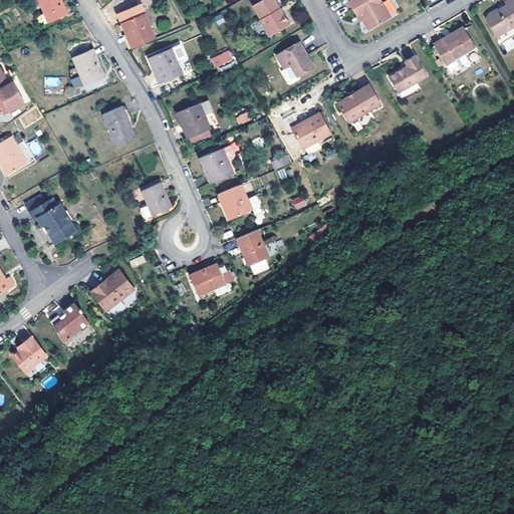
[(61,0),(39,0),(49,22),(68,14),(61,0)]
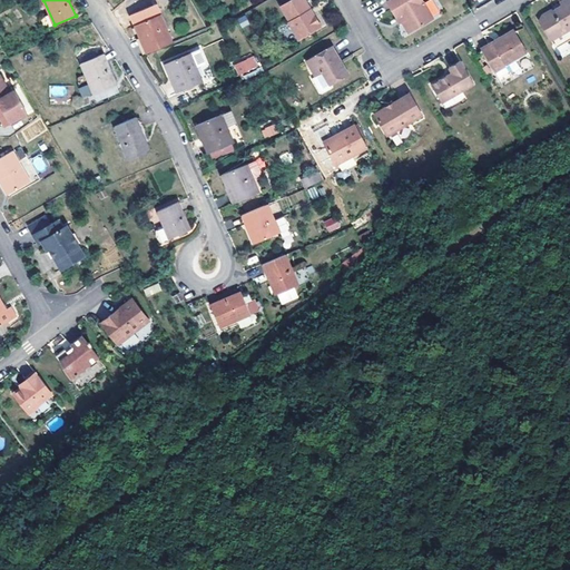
[(300,43),(322,29),(313,15),(311,17),(308,13),(311,11),(304,0),(295,0),(281,9),(290,23),(288,25),(300,43)]
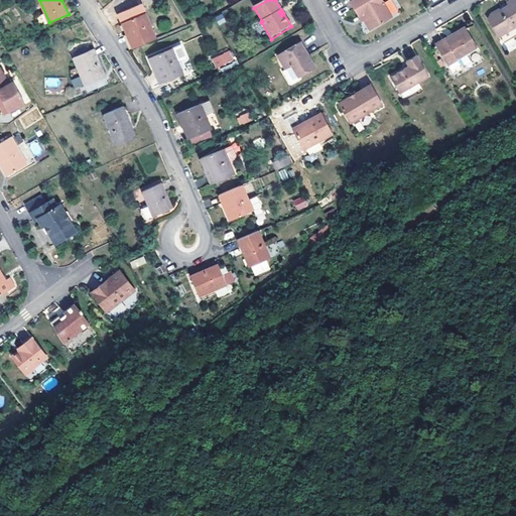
[(356,0),(352,3),(361,18),(365,16),(368,21),(366,22),(373,33),(395,20),(382,0),(356,0)]
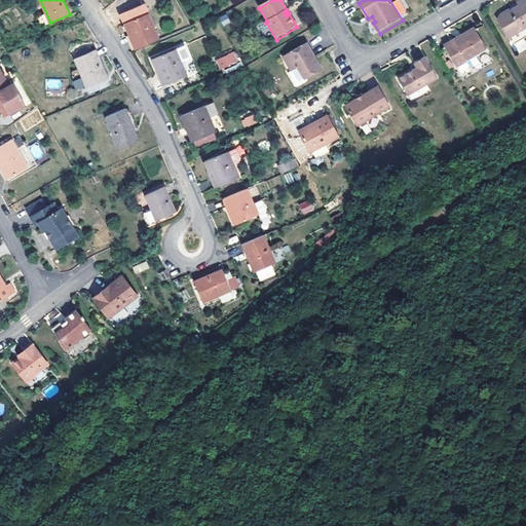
[(523,32),(525,36),(525,4),(521,7),(523,12),(515,16),(514,14),(503,21),(501,26),(509,39),(523,32)]
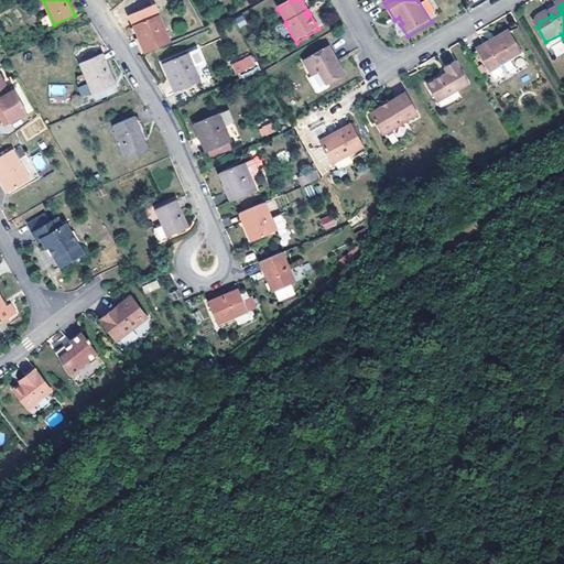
[(561,13),(559,8),(550,13),(551,15),(552,18),(561,13)]
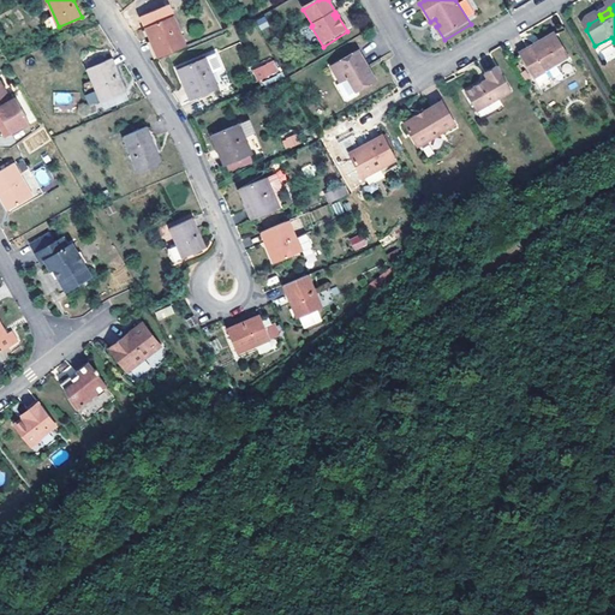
[(157,39),(165,55),(187,46),(175,16),(147,28),(153,41),(157,39)]
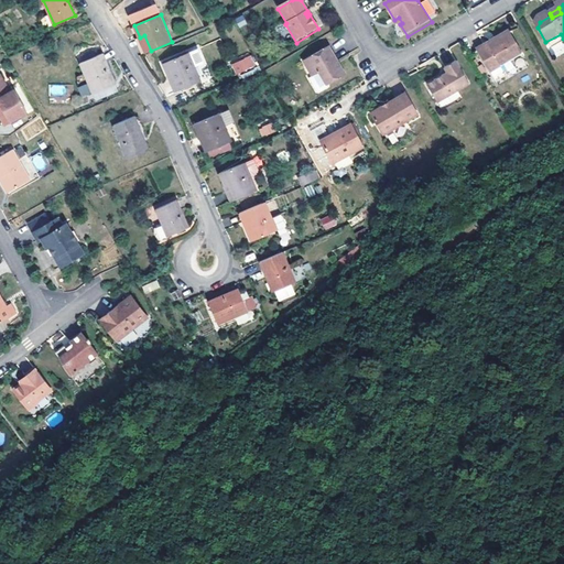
[(235,19),(239,28),(247,24),(243,15),(235,19)]
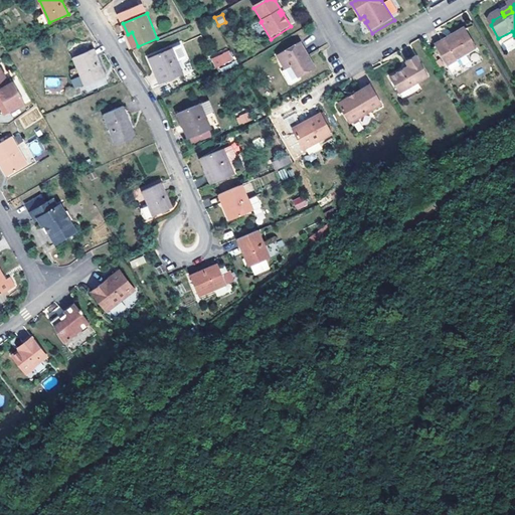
[(512,31),(498,38),(501,43),(514,35),(512,31)]
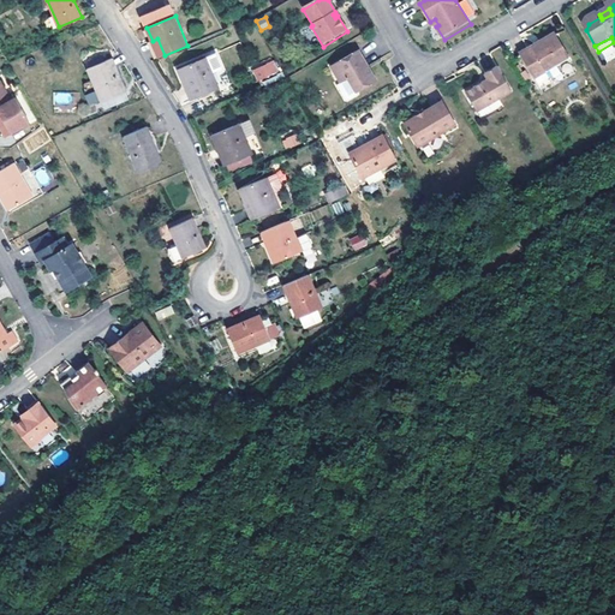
[(153,41),(160,58),(165,55),(157,39),(153,41)]
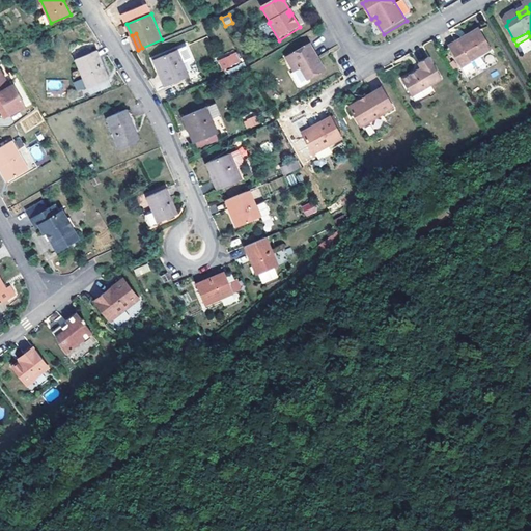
[(482,36),(470,42),(471,45),(465,48),(464,46),(457,49),(452,54),(463,72),(473,66),(474,70),(495,57),(482,36)]
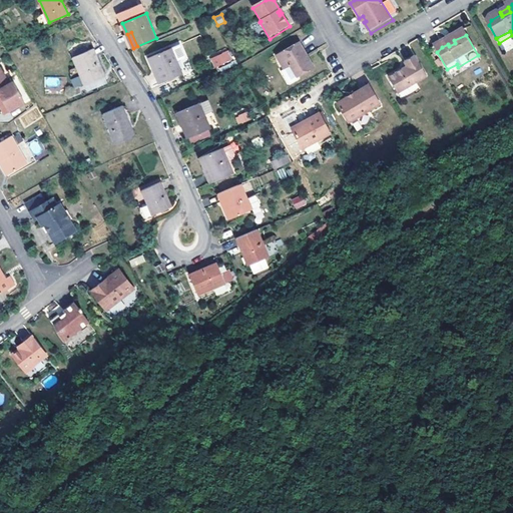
[(172,47),(149,57),(154,68),(158,66),(164,80),(183,72),(177,60),(186,56),(180,44),(172,47)]
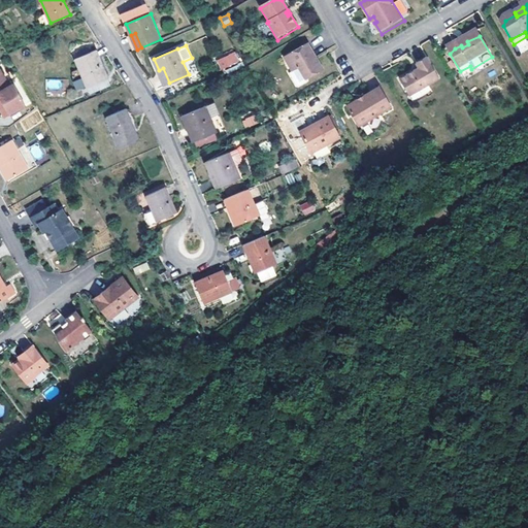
[(306,81),(324,71),(319,64),(317,65),(315,61),(317,60),(308,45),(285,59),(294,73),(290,75),(297,88),(300,89),(308,84),(306,81)]
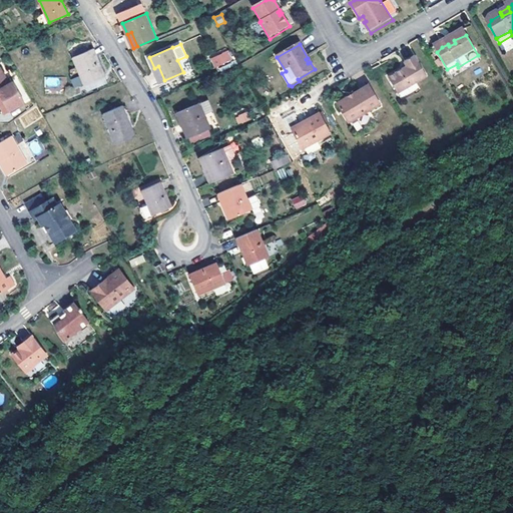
[(94,49),(74,57),(85,84),(106,77),(94,49)]
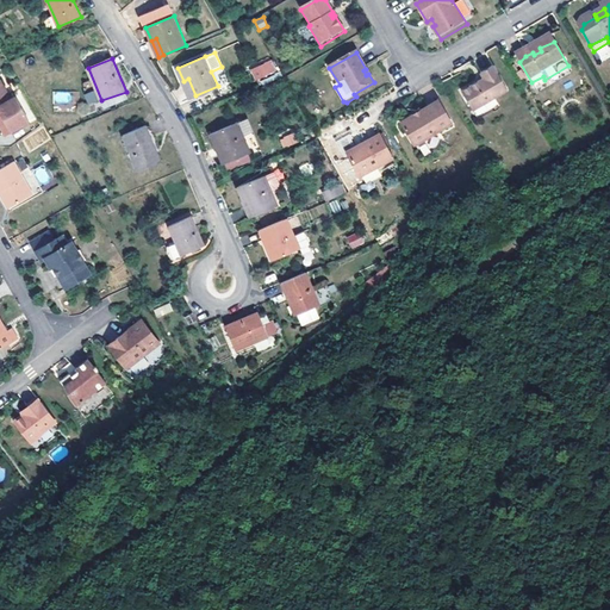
[(254,72),(259,80),(272,73),(267,64),(254,72)]
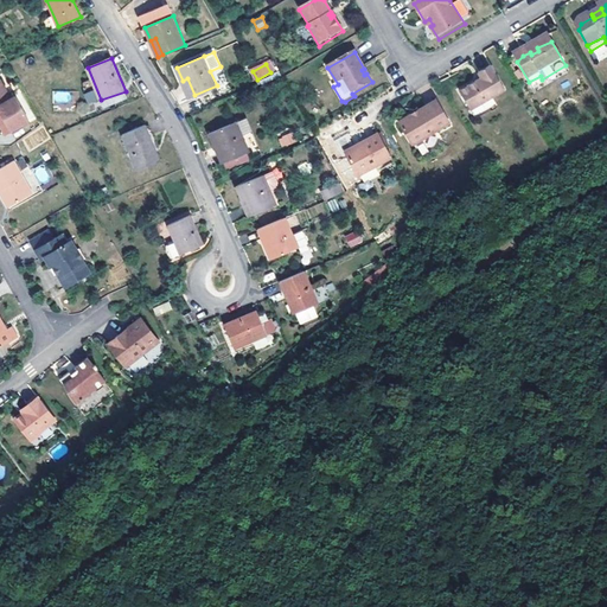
[(472,113),(506,94),(492,69),(480,76),(483,81),(460,94),(472,113)]
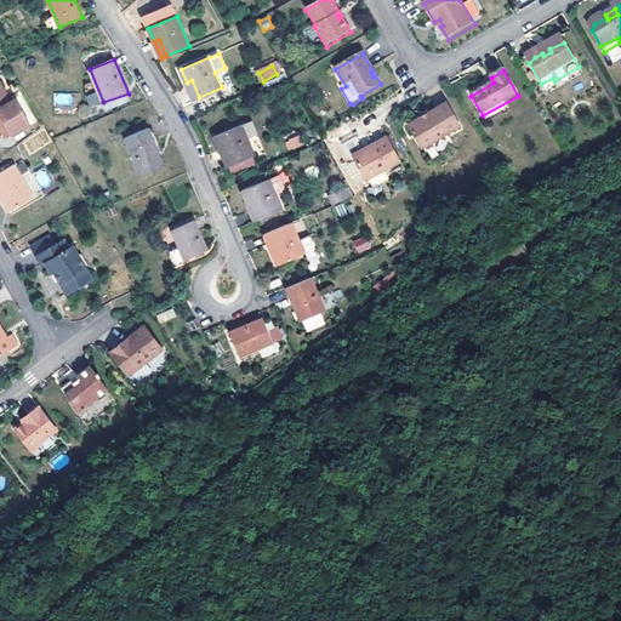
[(553,78),(541,84),(543,87),(554,81),(553,78)]
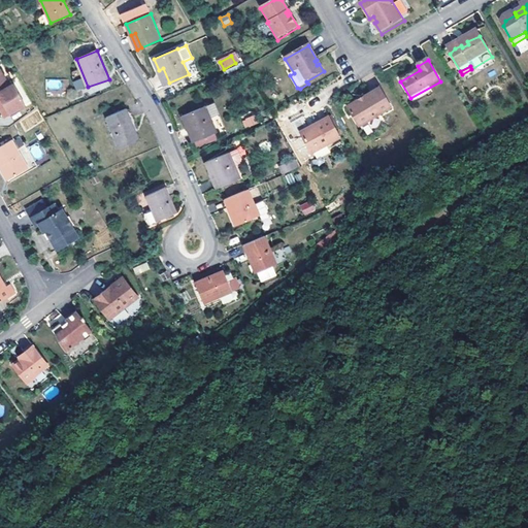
[(165,85),(169,83),(163,68),(159,70),(165,85)]
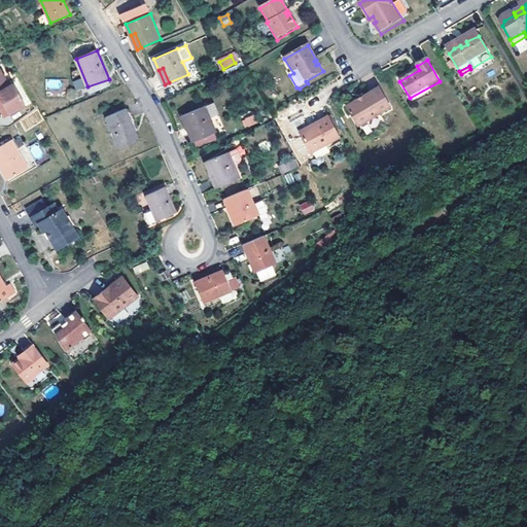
[(62,93),(62,79),(46,78),(45,93),(62,93)]
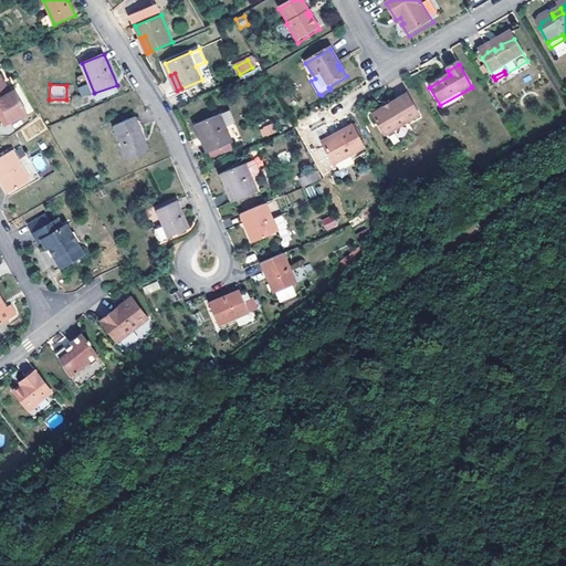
[(82,97),(91,94),(86,84),(77,87),(82,97)]
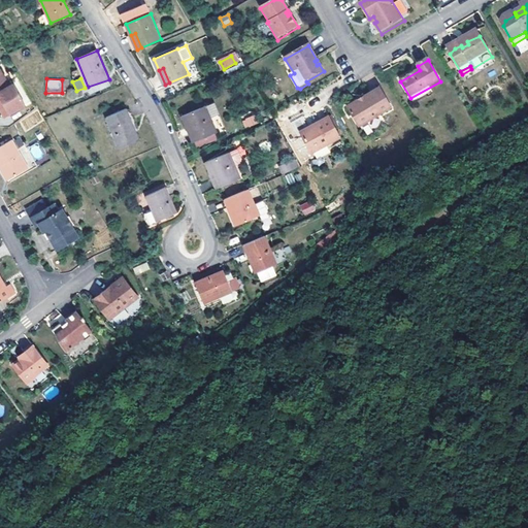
[(0,80),(0,106),(6,114),(22,103),(7,83),(3,86),(0,80)]
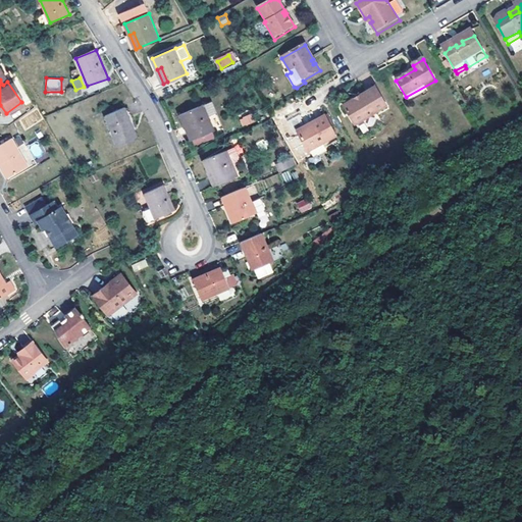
[(356,103),(345,109),(357,131),(388,111),(377,91),(362,100),(363,103),(358,106),(356,103)]
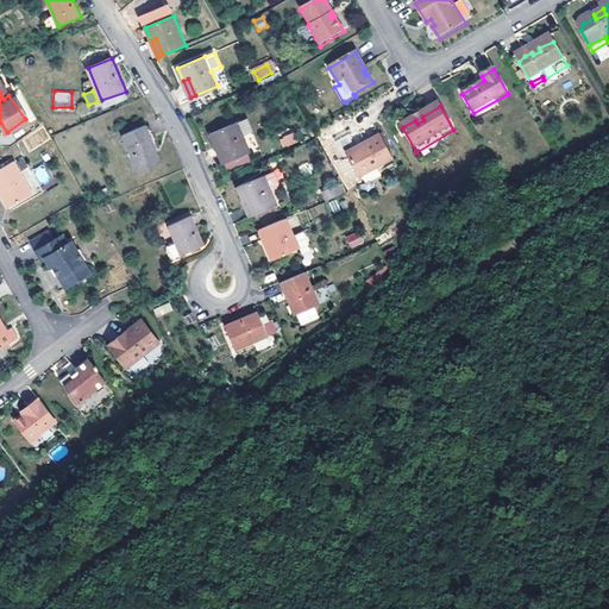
[(238,124),(211,135),(224,164),(251,154),(238,124)]
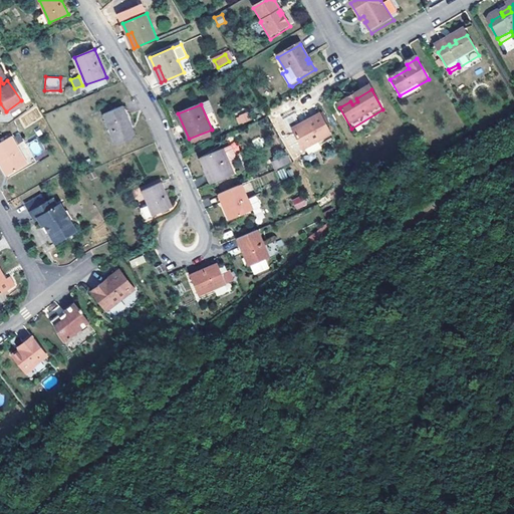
[(123,105),(104,113),(117,146),(137,137),(123,105)]
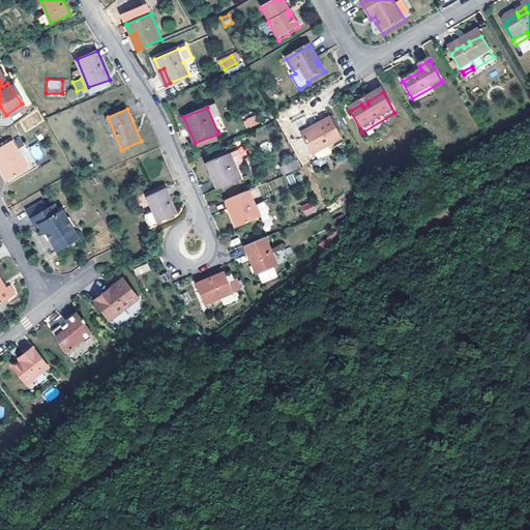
[(255,115),(242,121),(246,129),(259,123),(255,115)]
